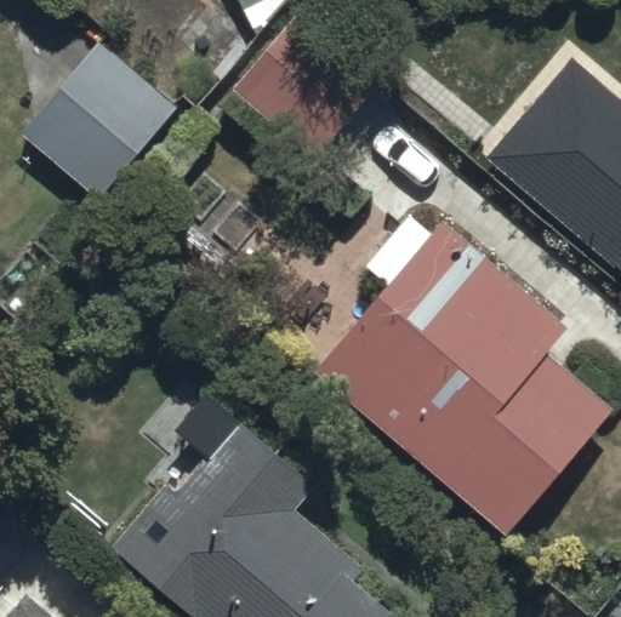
[(237,0),(254,35),(294,1),(292,0),(237,0)]
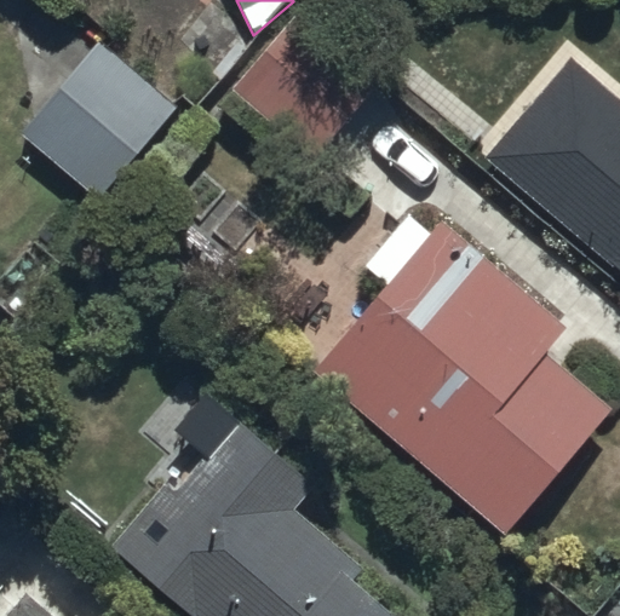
[(378,90),(298,21),(235,92),(316,161),(378,90)]
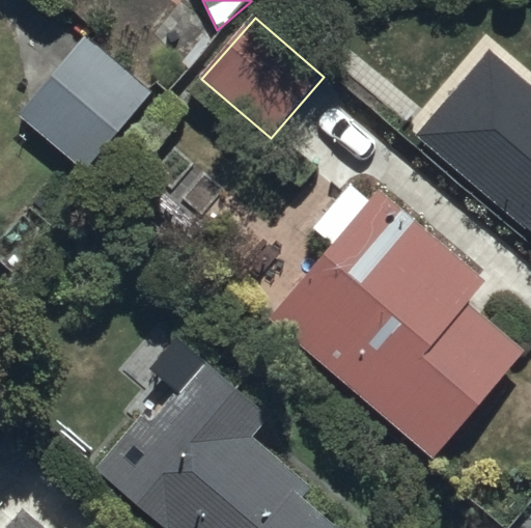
[(147,96),(85,39),(17,116),(79,172),(147,96)]
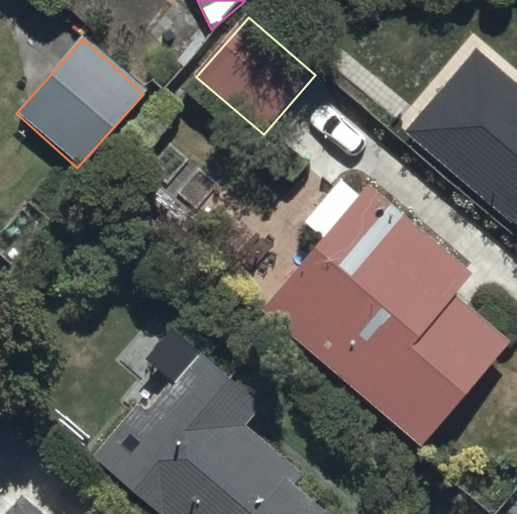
[(516,83),(476,48),(407,129),(516,222),(516,83)]
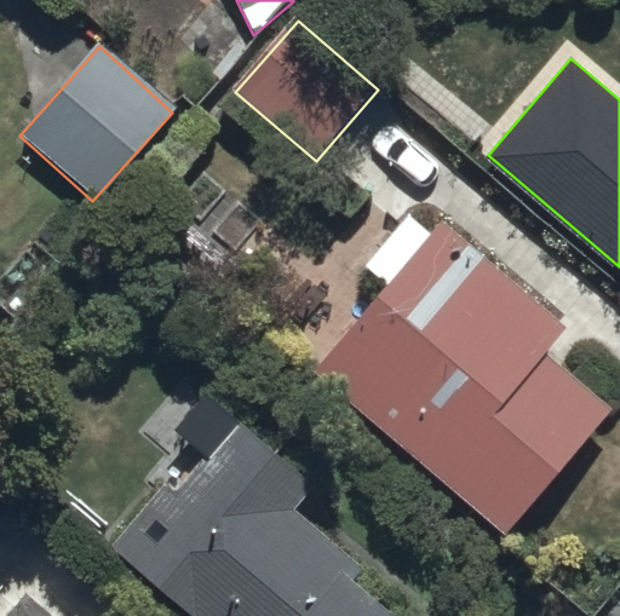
[(385,283),(311,369),(505,535),(610,410),(546,355),(568,328),(440,218),(426,234),(407,217),(365,265),(385,283)]
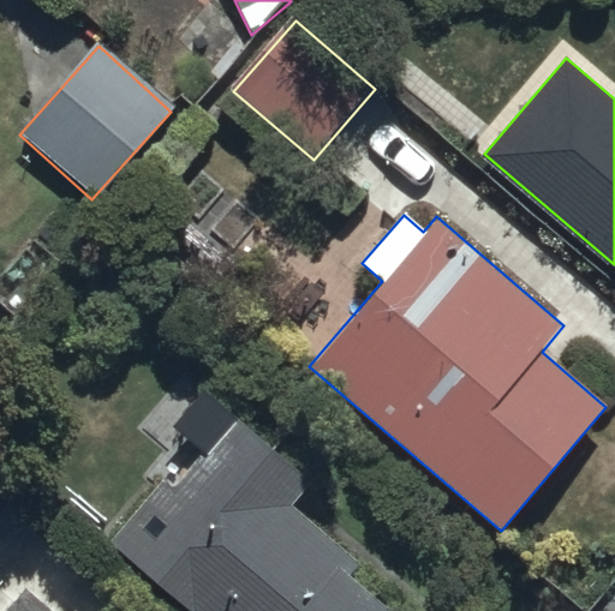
[(163,480),(109,541),(189,610),(388,610),(347,575),(357,564),(294,510),(315,487),(237,419),(174,489),(163,480)]
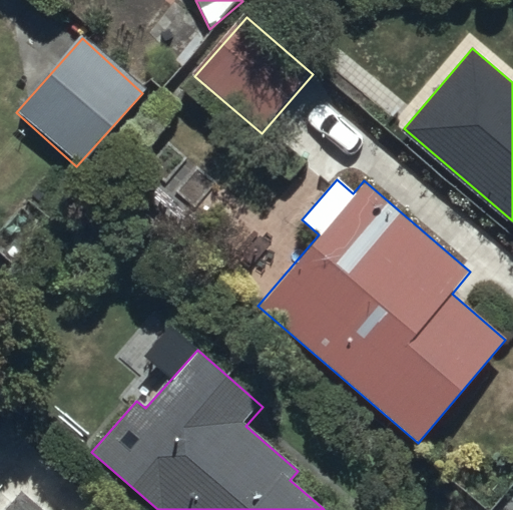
[(44,509),(24,492),(8,509),(44,509)]
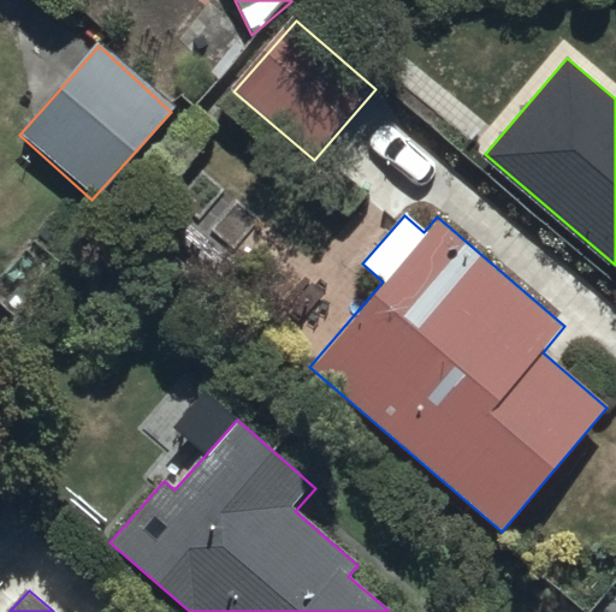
All buildings are outlined.
